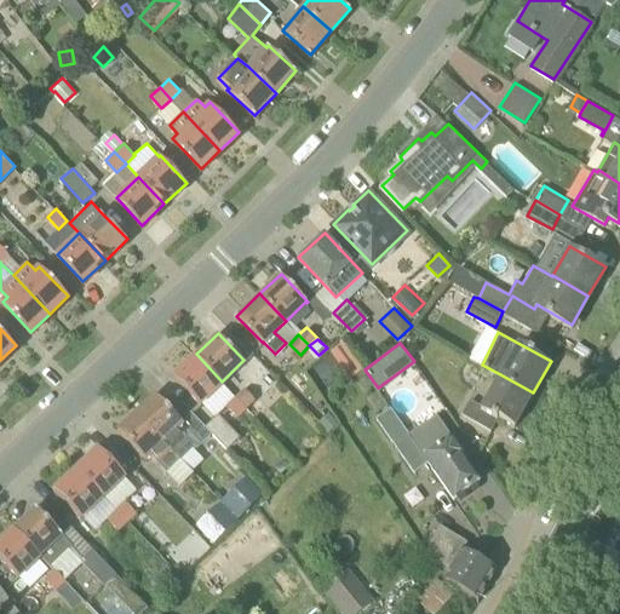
[(196,354),(174,376),(200,402),(222,382),(196,354)]
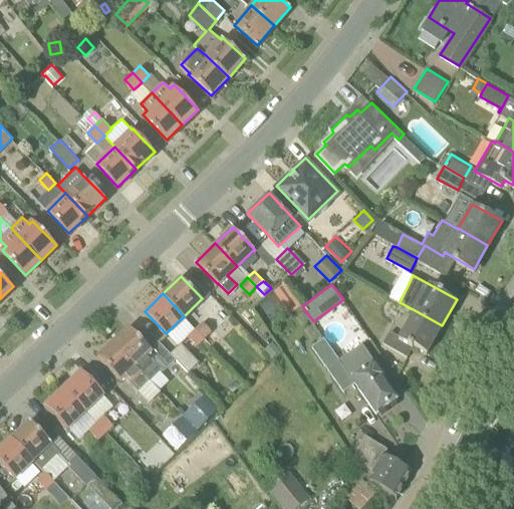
[(382,341),(407,355),(413,344),(427,352),(442,325),(415,310),(401,335),(390,329),(382,341)]
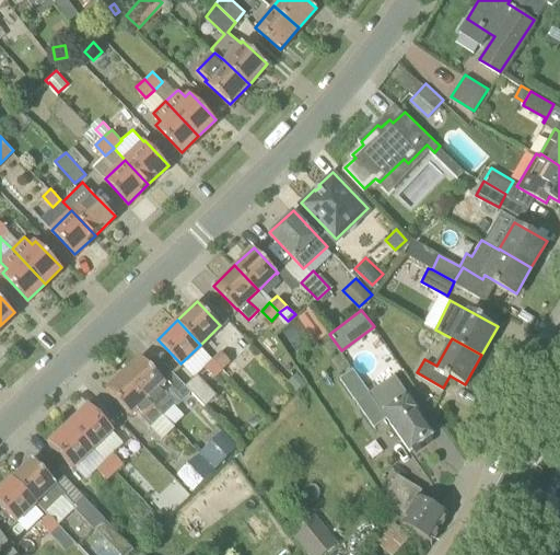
[(220,349),(212,357),(229,373),(228,374),(231,378),(244,366),(234,356),(231,359),(220,349)]
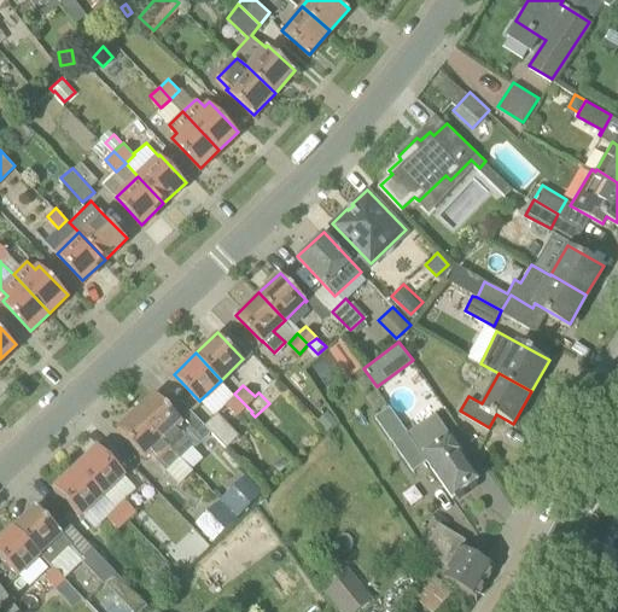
[(181,456),(199,438),(200,439),(210,431),(191,409),(181,418),(155,391),(135,411),(180,455),(181,456)]
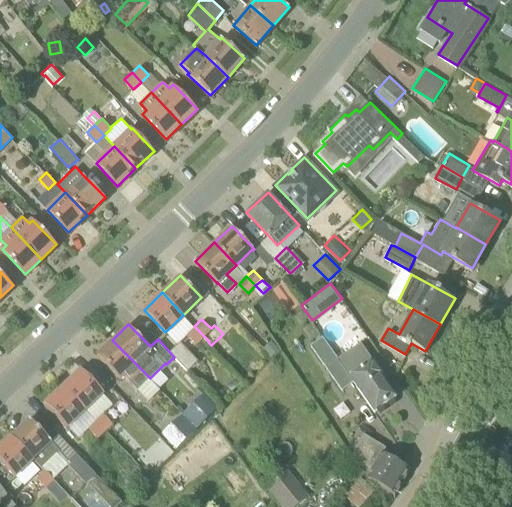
[(209,341),(194,326),(187,333),(202,348),(208,342),(209,341)]
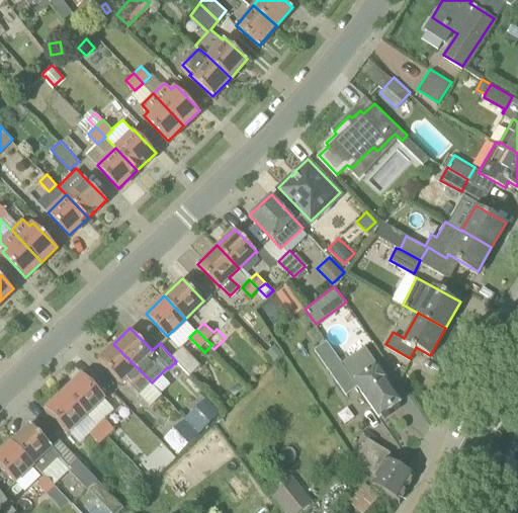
[(326,339),(315,347),(327,366),(346,393),(357,385),(342,362),(343,361),(326,339)]
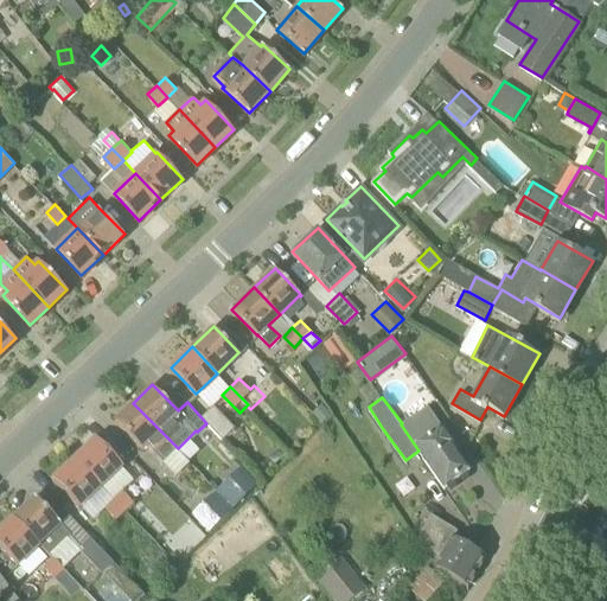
[(235,426),(213,402),(200,414),(223,438),(235,426)]
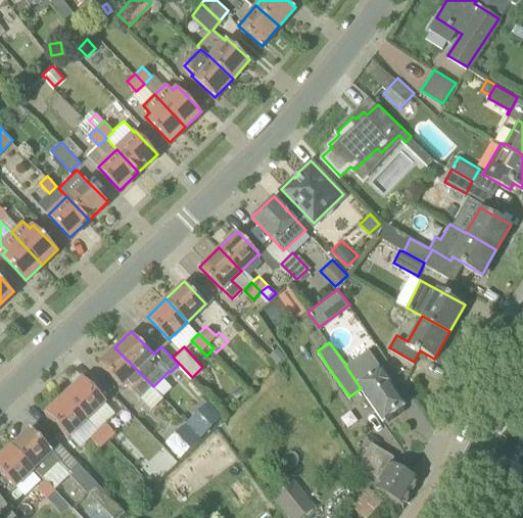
[(285,355),(277,346),(269,354),(277,363),(285,355)]
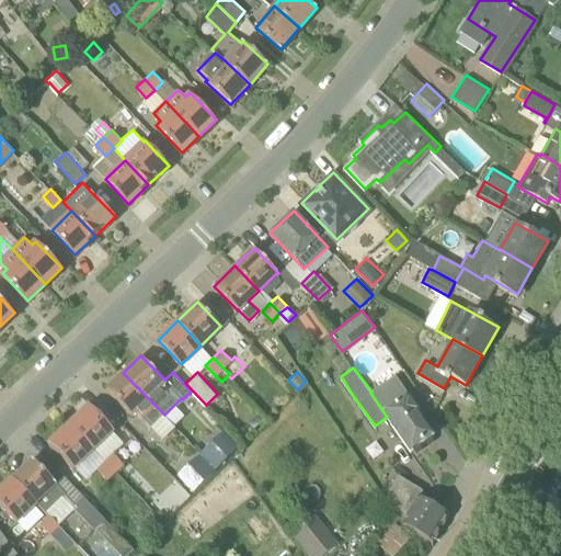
[(144,419),(144,418),(150,426),(163,413),(123,373),(106,388),(133,415),(136,411),(144,419)]
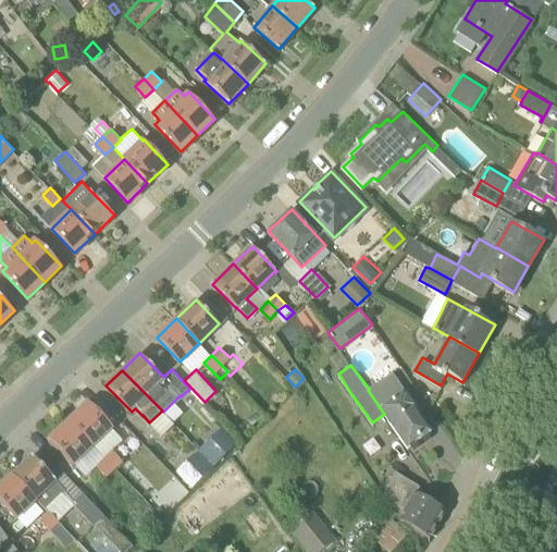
[(407,446),(431,429),(416,407),(418,406),(407,391),(406,392),(393,372),(369,389),(368,390),(384,414),(407,446)]
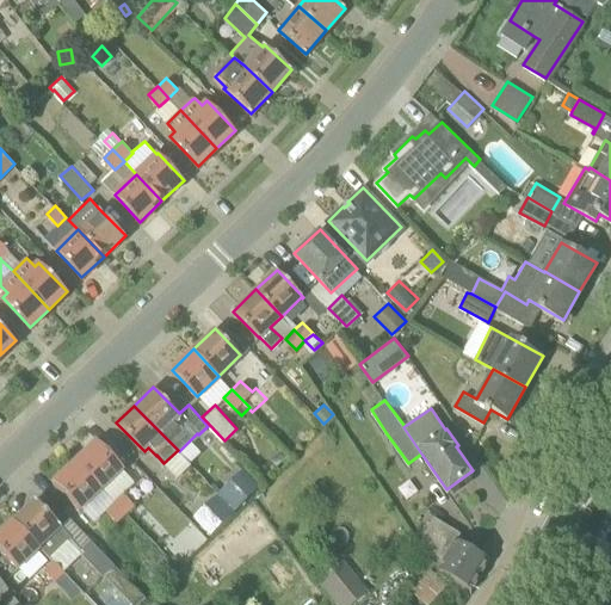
[(102,487),(123,467),(98,440),(76,461),(102,487)]
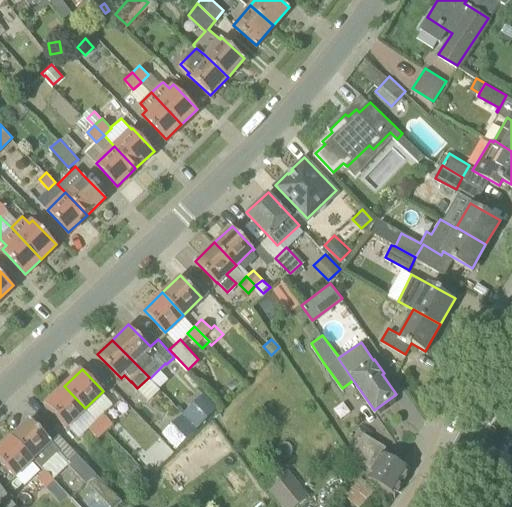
[(72,420),(85,408),(64,386),(45,403),(67,426),(72,420)]
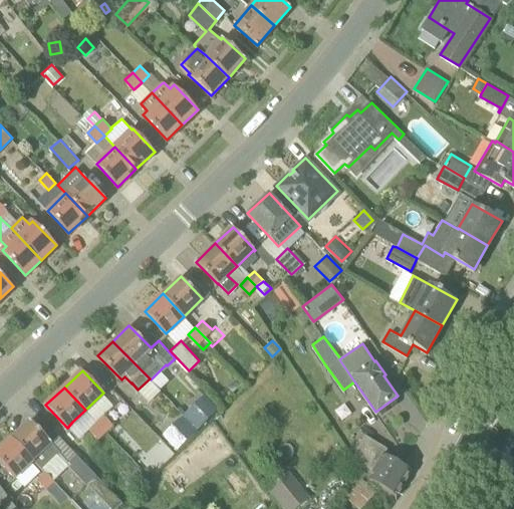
[(185,415),(198,429),(220,409),(205,393),(183,414),(185,415)]
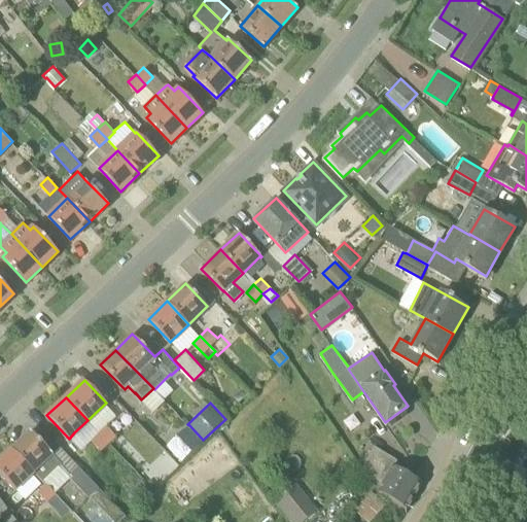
[(109,440),(115,433),(106,424),(100,430),(109,440)]
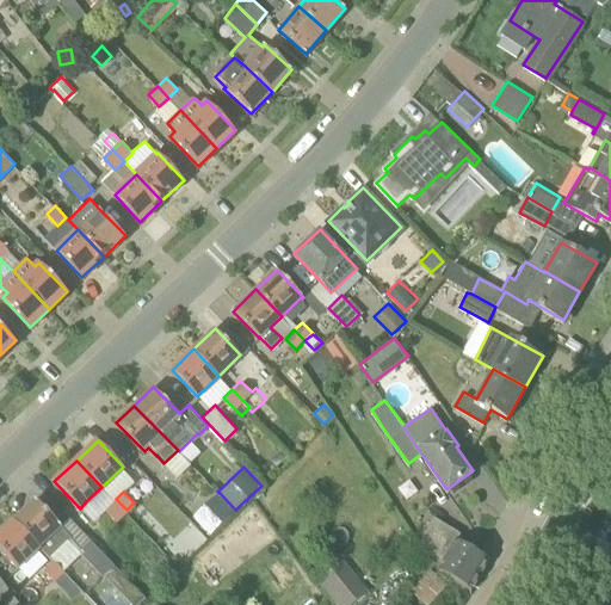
[(235,510),(220,493),(193,518),(210,535),(235,510)]
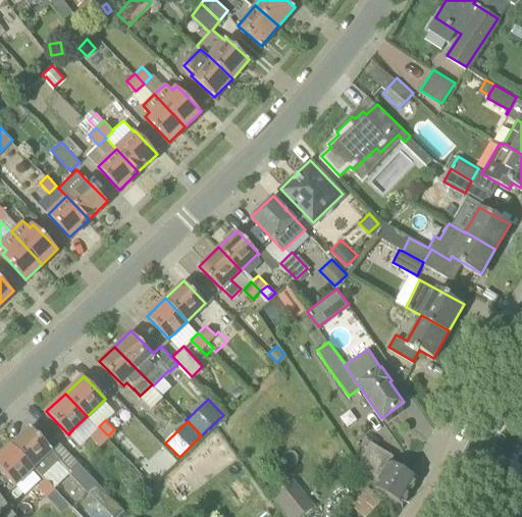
[(61,459),(52,449),(31,426),(12,444),(34,467),(35,466),(44,476),(59,462),(61,459)]
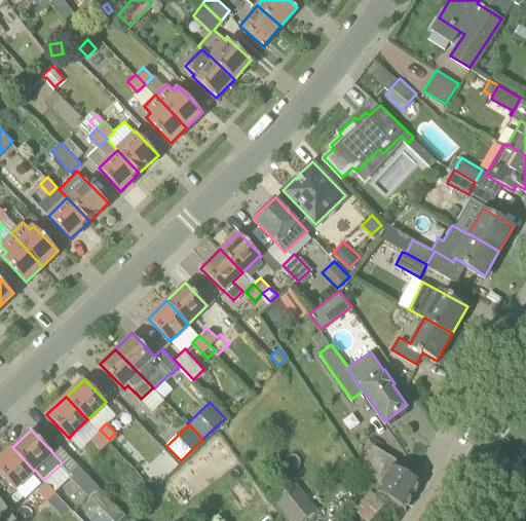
[(109,439),(100,430),(98,432),(91,438),(101,447),(109,439)]
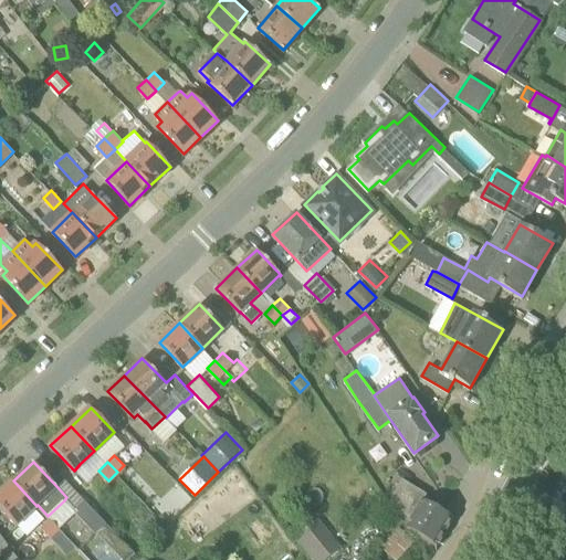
[(221,473),(201,490),(224,518),(245,499),(221,473)]
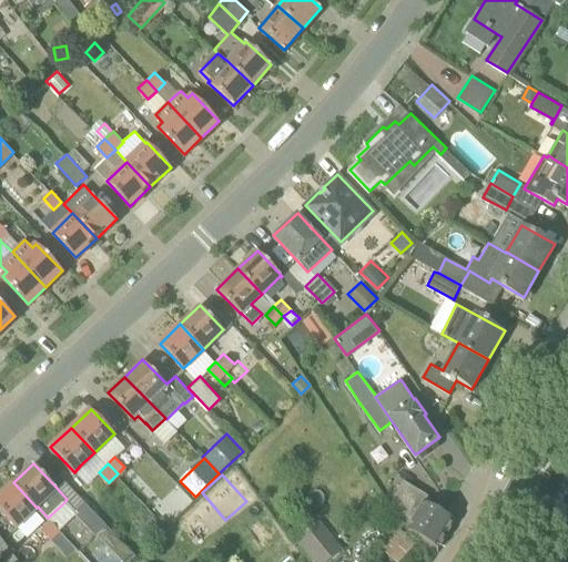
[(455,519),(443,512),(425,501),(428,494),(403,479),(394,493),(395,494),(393,499),(401,509),(414,517),(407,529),(438,547),(455,519)]
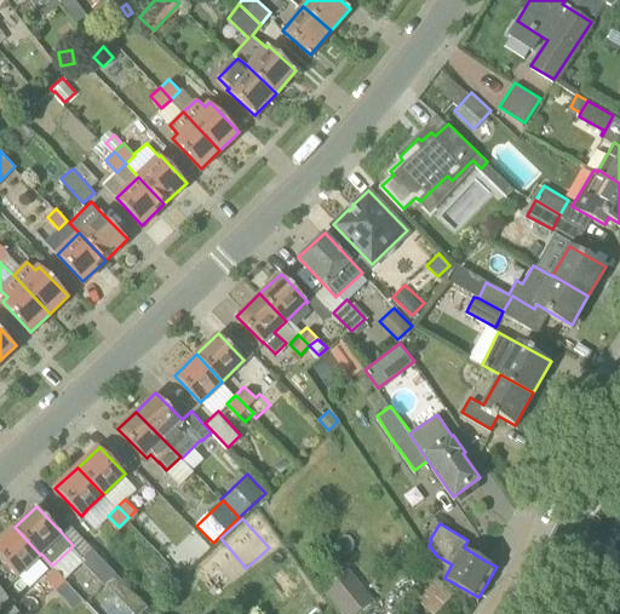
[(15,527),(0,540),(0,556),(18,575),(40,555),(15,527)]
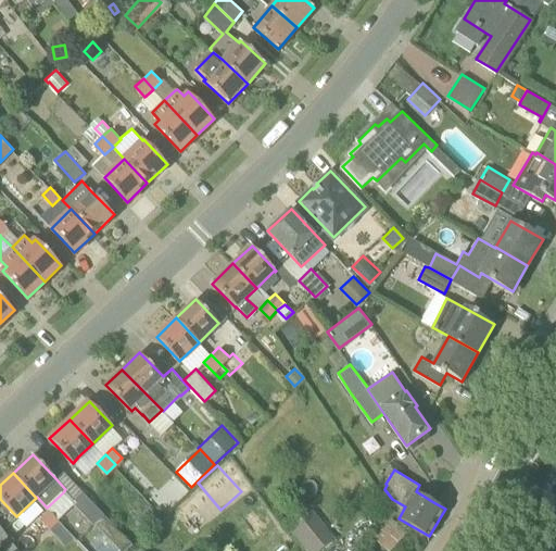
[(131,542),(104,513),(91,499),(87,493),(83,490),(73,501),(75,502),(95,523),(123,550),(131,542)]
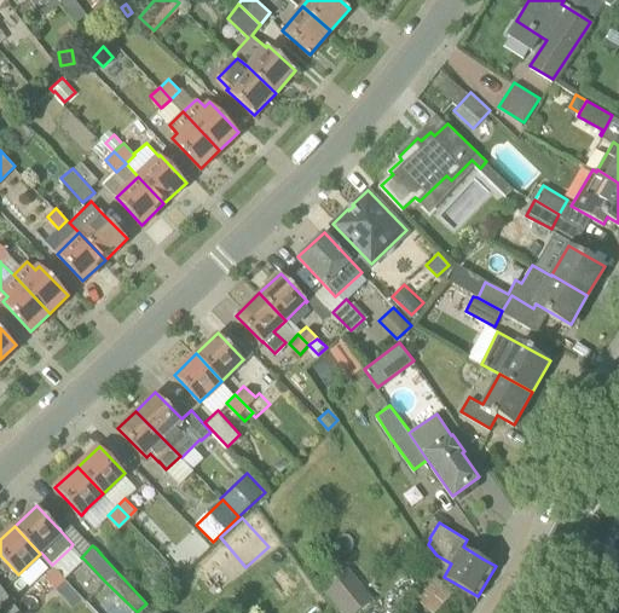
[(161,587),(177,573),(168,564),(152,578),(161,587)]
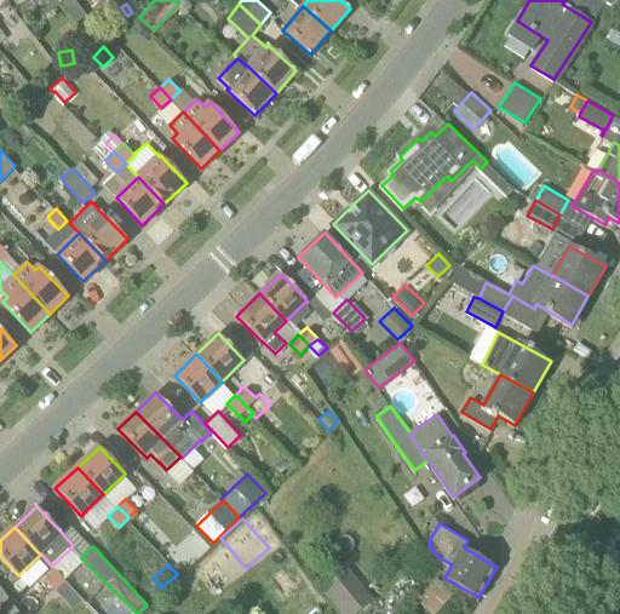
[(55,587),(65,579),(53,567),(44,577),(55,587)]
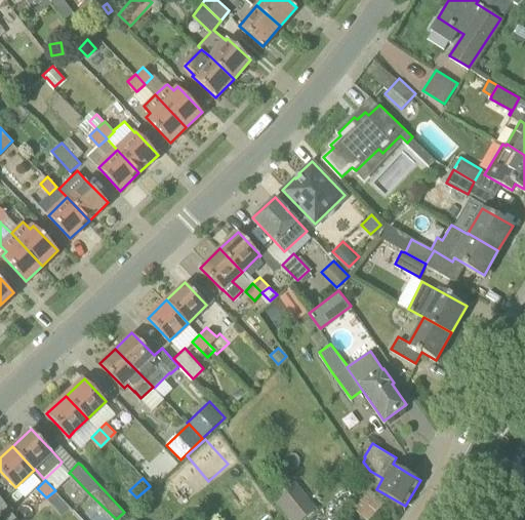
[(293,519),(298,519),(315,507),(294,482),(275,497),(293,519)]
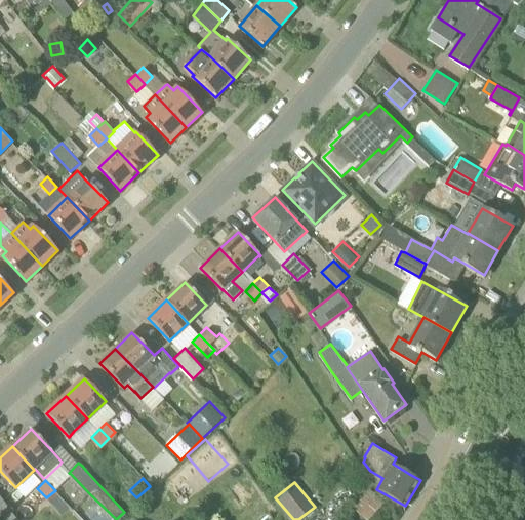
[(367,516),(380,498),(368,488),(355,506),(367,516)]
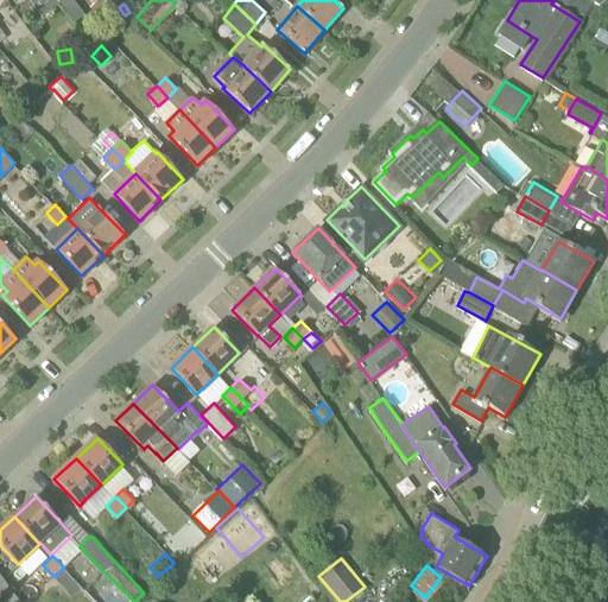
[(21,601),(0,572),(0,591),(7,601),(21,601)]
